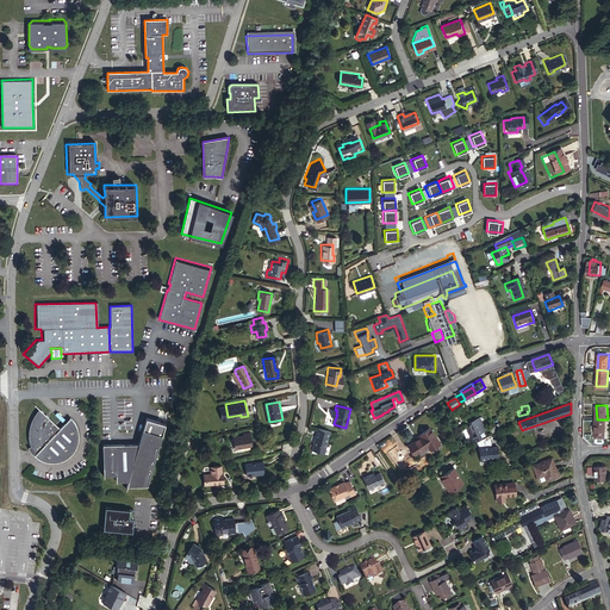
[(30,444),(31,447),(29,448),(30,449),(32,453),(33,455),(35,456),(35,455),(36,456),(37,458),(38,459),(42,460),(45,462),(49,462),(50,462),(54,464),(56,462),(60,462),(61,462),(64,460),(66,460),(67,459),(70,456),(72,455),(74,453),(75,449),(76,448),(78,447),(78,444),(79,441),(79,437),(79,434),(78,431),(76,428),(75,424),(74,423),(73,422),(70,418),(60,430),(38,410),(35,414),(32,417),(31,418),(30,421),(29,424),(29,427),(27,428),(27,433),(27,436),(29,439),(30,442),(30,444)]
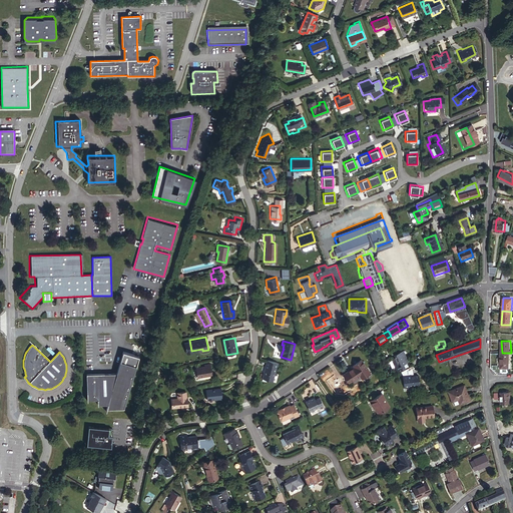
[(394,357),(389,360),(390,361),(394,368),(396,372),(401,370),(408,365),(406,362),(400,350),(394,353),(396,356),(394,357)]
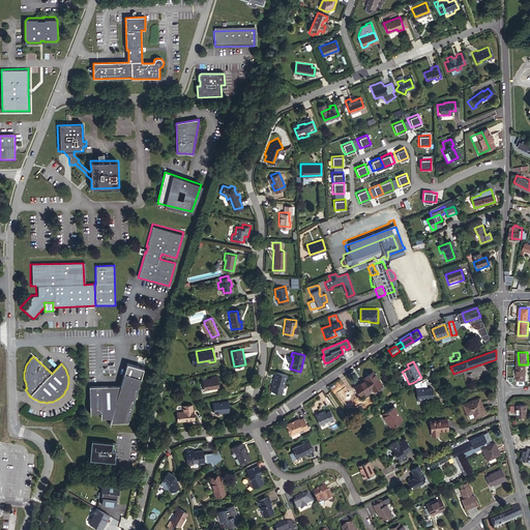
[(144,370),(127,364),(120,387),(89,387),(90,413),(101,413),(101,418),(112,418),(110,423),(127,423),(144,370)]
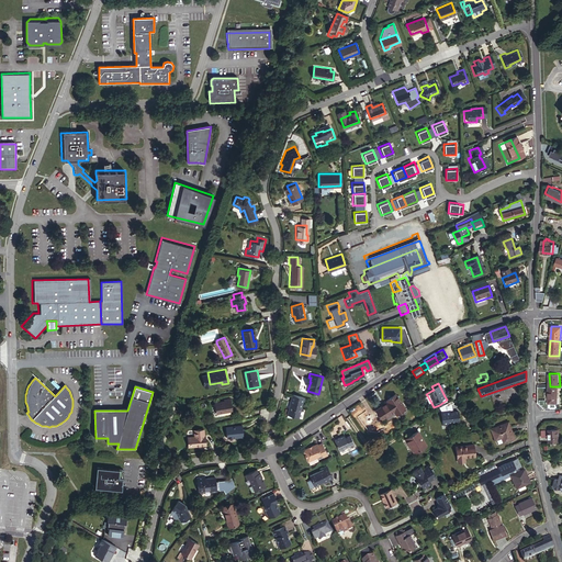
[(559,386),(550,386),(550,398),(550,402),(559,401),(559,386)]
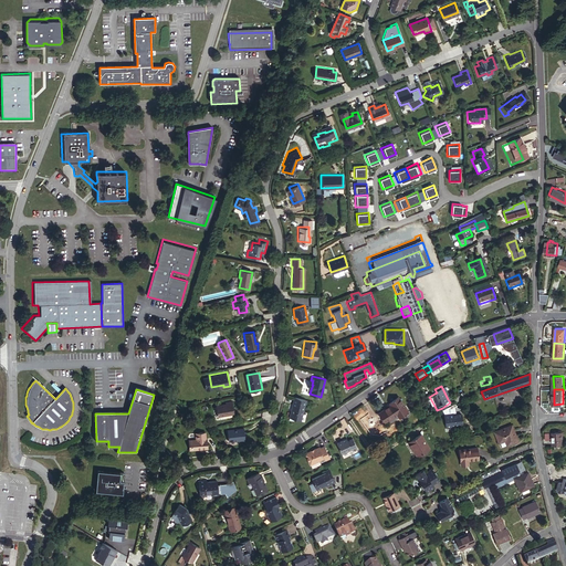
[(305,399),(294,396),(289,419),(294,421),(295,418),(301,419),(305,399)]
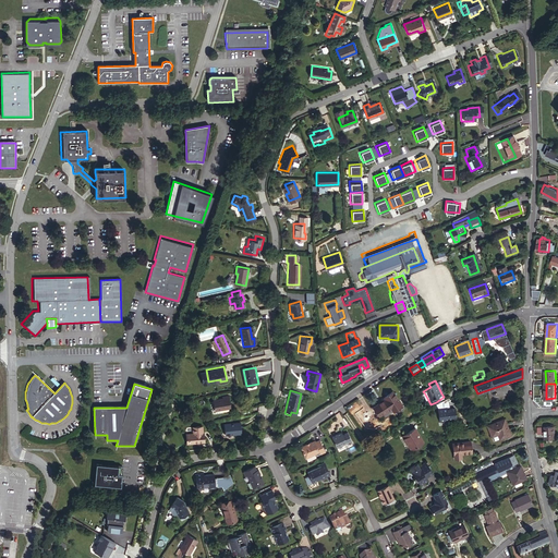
[(373,408),(378,417),(390,410),(392,413),(401,408),(392,392),(384,398),(385,400),(373,408)]
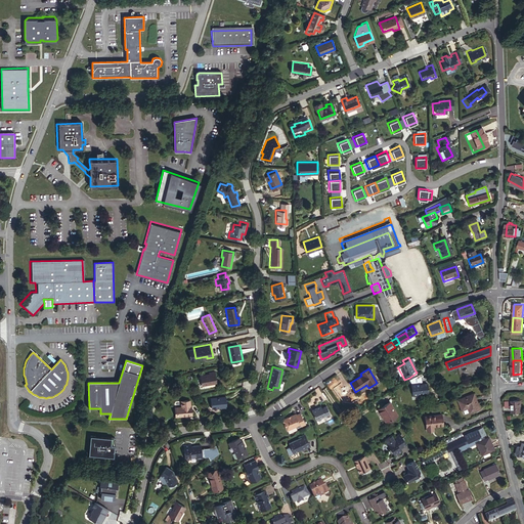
[(201,375),(202,385),(217,383),(216,370),(210,372),(210,374),(201,375)]
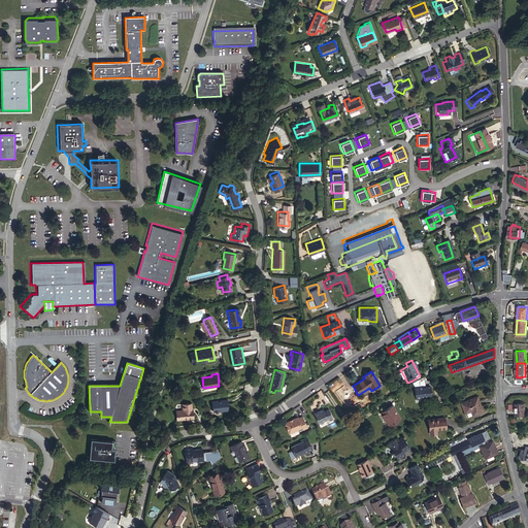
[(517,385),(525,384),(525,376),(517,377),(517,374),(507,374),(507,377),(513,383),(517,383),(517,385)]
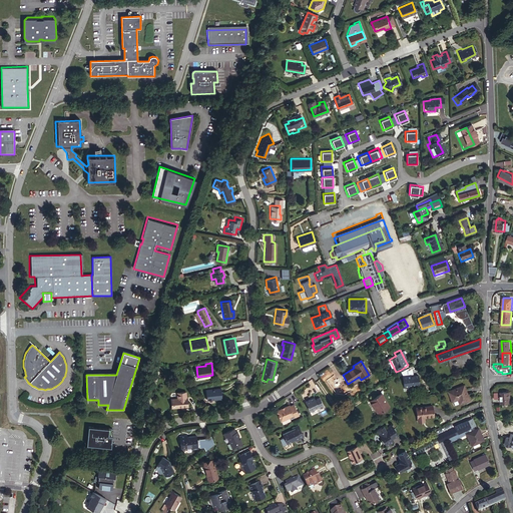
[(407,368),(400,372),(402,375),(404,387),(409,386),(409,387),(413,387),(413,385),(419,385),(418,375),(411,376),(409,376),(408,374),(410,374),(413,373),(412,365),(407,368)]
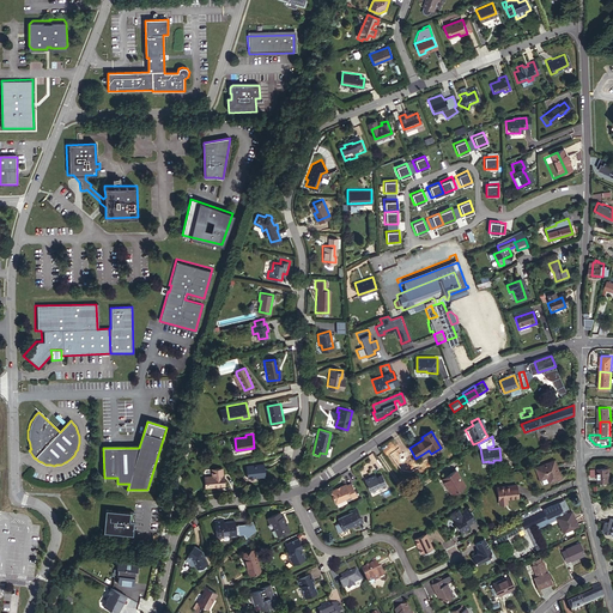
[(540,479),(547,475),(552,474),(553,479),(560,477),(553,459),(535,466),(540,479)]
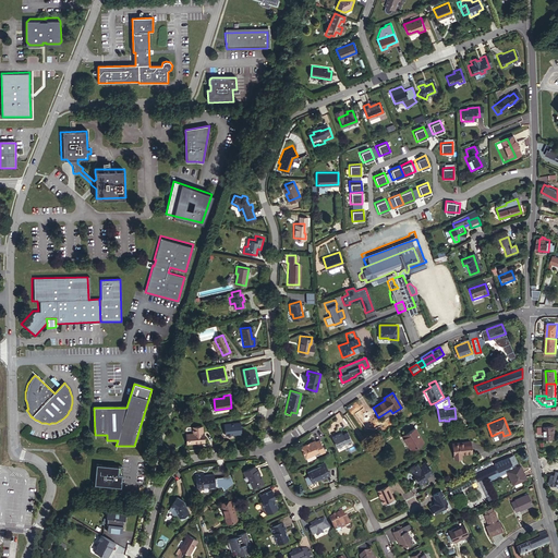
[(225,424),(226,434),(241,434),(241,423),(225,424)]
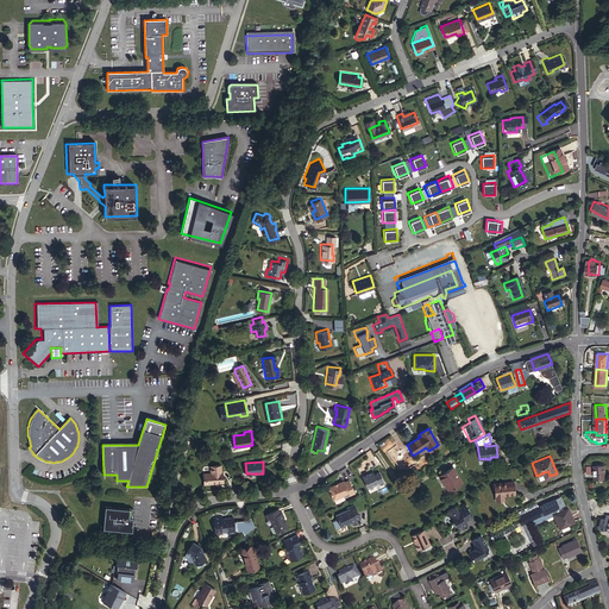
[(607,463),(596,464),(597,472),(597,478),(608,477),(607,463)]
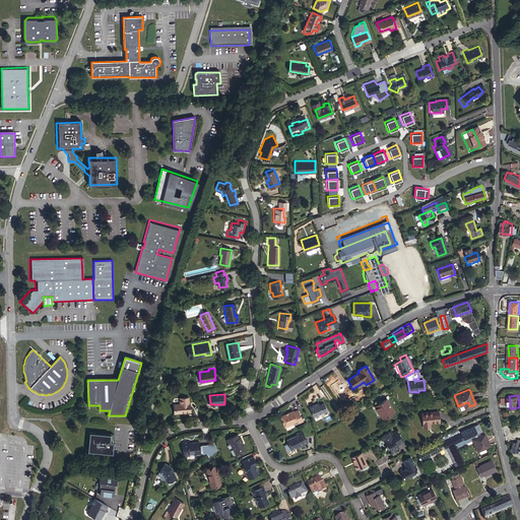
[(190,400),(175,402),(176,411),(190,410),(190,400)]
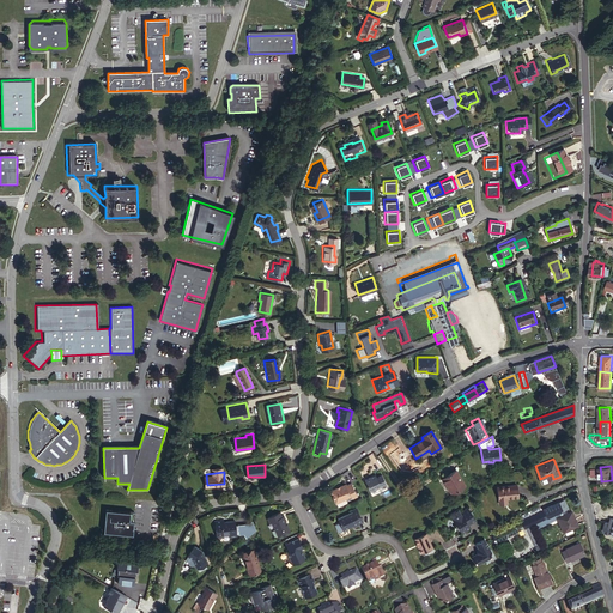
[(455,472),(442,480),(451,496),(465,487),(455,472)]
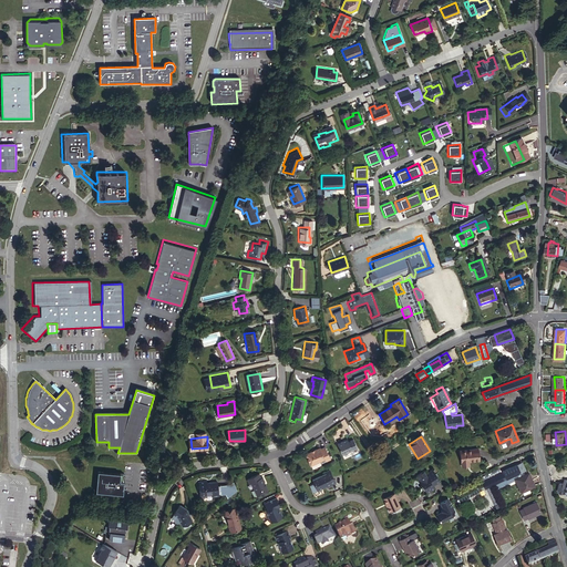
[(349,439),(343,441),(343,443),(339,444),(342,454),(352,451),(353,452),(359,450),(354,440),(350,442),(349,439)]
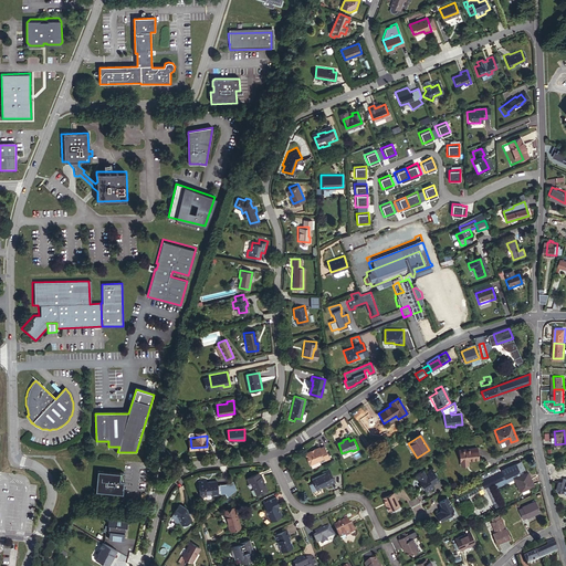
[(311,450),(305,453),(311,464),(320,460),(320,459),(324,457),(324,458),(325,460),(329,458),(324,446),(320,447),(314,449),(315,450),(312,451),(311,450)]
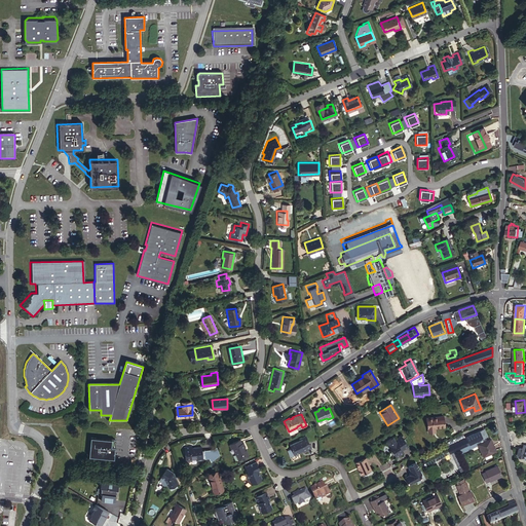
[(444,426),(443,416),(425,418),(427,433),(433,431),(431,427),(434,427),(444,426)]
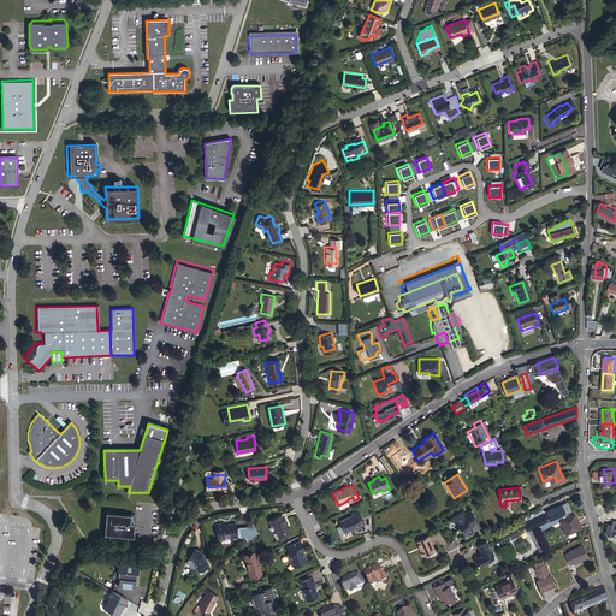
[(554,509),(548,511),(546,513),(550,520),(551,525),(552,525),(552,523),(561,520),(569,516),(568,513),(570,511),(567,504),(561,507),(561,505),(554,509)]
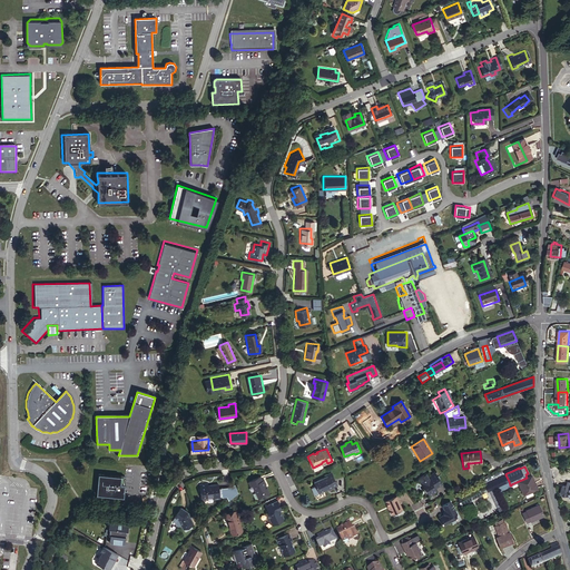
[(99,473),(97,493),(123,495),(124,484),(125,475),(120,475),(99,473)]
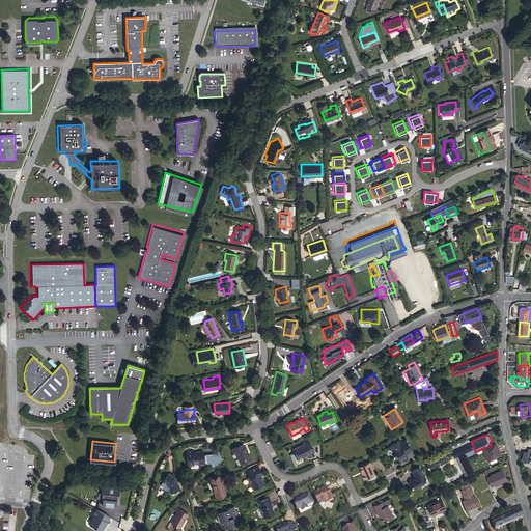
[(397,442),(390,446),(395,454),(396,454),(397,457),(397,458),(400,463),(406,459),(407,457),(406,455),(412,452),(406,441),(399,445),(397,442)]
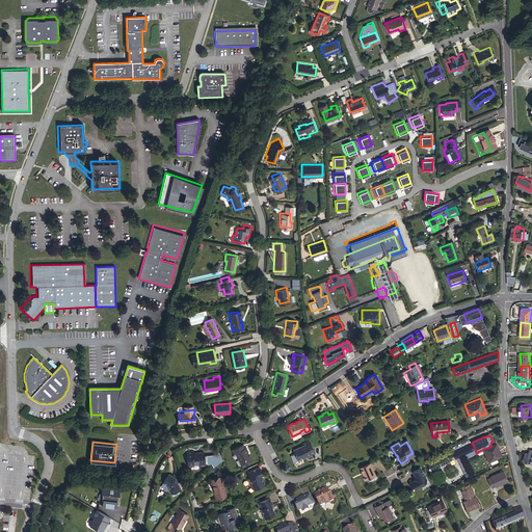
[(306,445),(293,450),(294,453),(297,460),(307,456),(307,458),(311,456),(311,455),(315,453),(310,443),(306,445)]
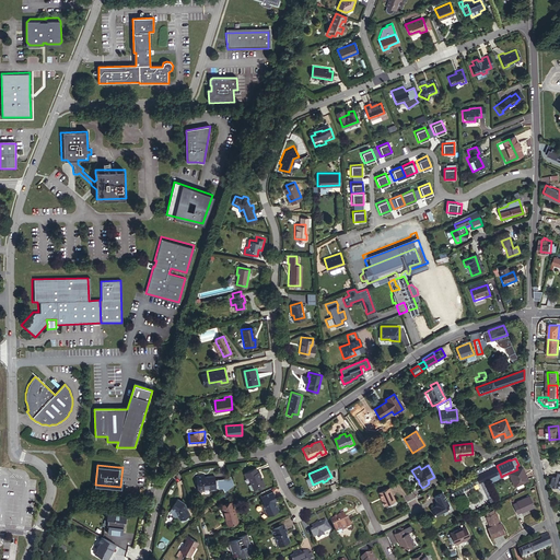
[(497,466),(447,488),(451,494),(490,477),(500,473),(497,466)]
